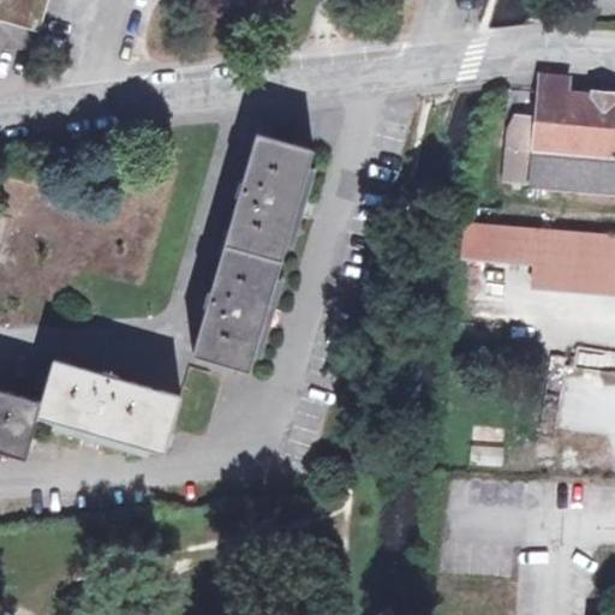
[(0,0),(0,1),(42,15),(46,0),(0,0)]
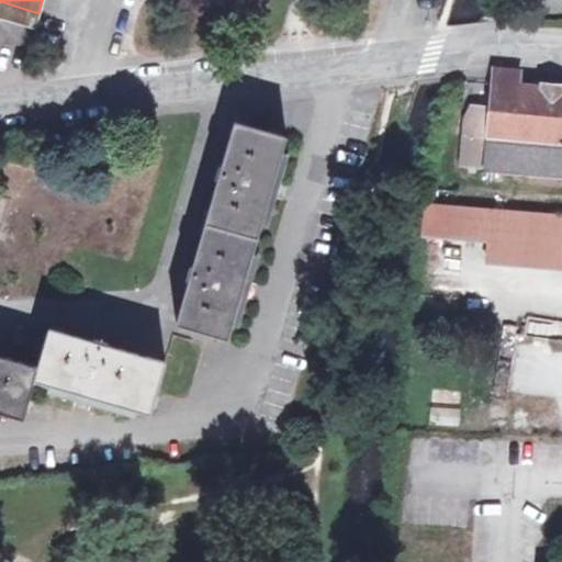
[(0,9),(36,20),(38,13),(0,1),(0,9)]
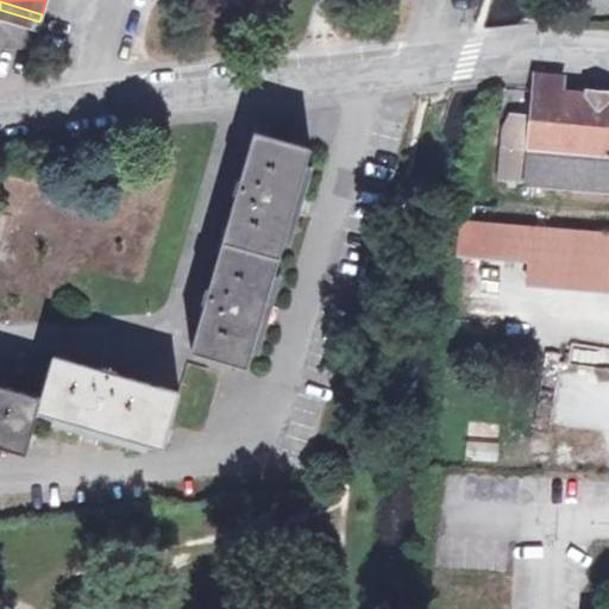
[(608,192),(608,94),(565,92),(566,77),(535,74),(535,82),(532,121),(513,120),(512,130),(506,130),(501,180),(527,182),(527,186),(608,192)]
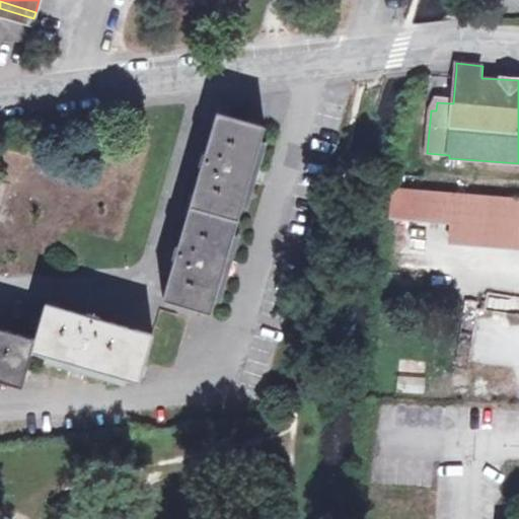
[(208,314),(265,128),(215,113),(159,299),(208,314)]
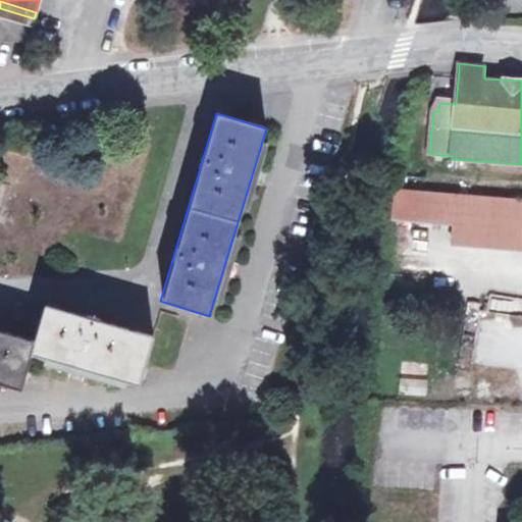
[(396,216),(455,222),(457,222),(458,194),(398,189),(396,216)]
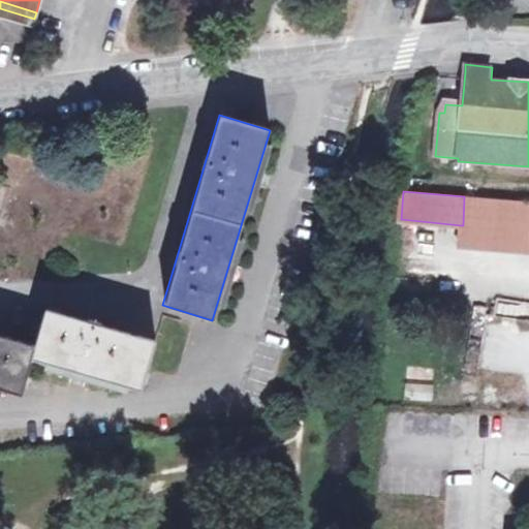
[(528,201),(464,196),(463,225),(461,225),(460,247),(528,252),(528,201)]
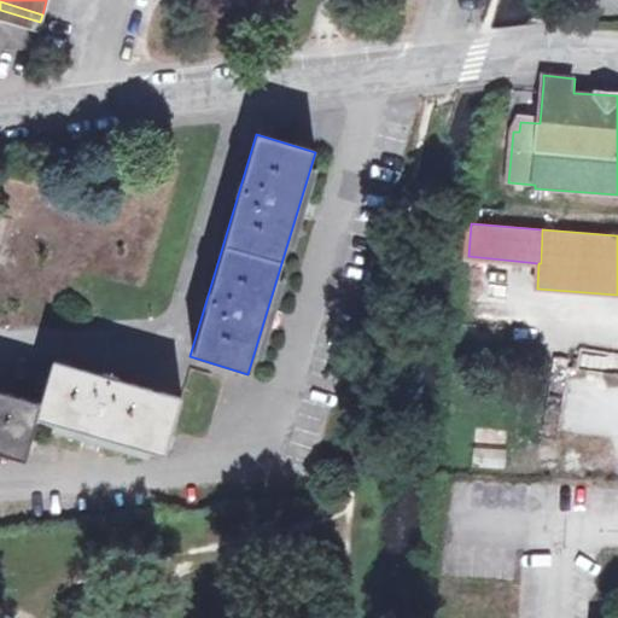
[(0,454),(22,461),(35,421),(162,458),(179,397),(53,361),(40,403),(0,391),(0,454)]
